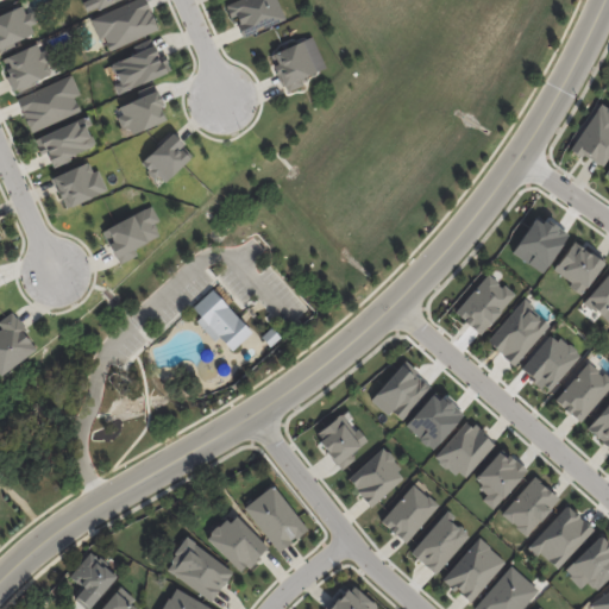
[(118,0),(82,0),(81,1),(86,13),(118,0)]
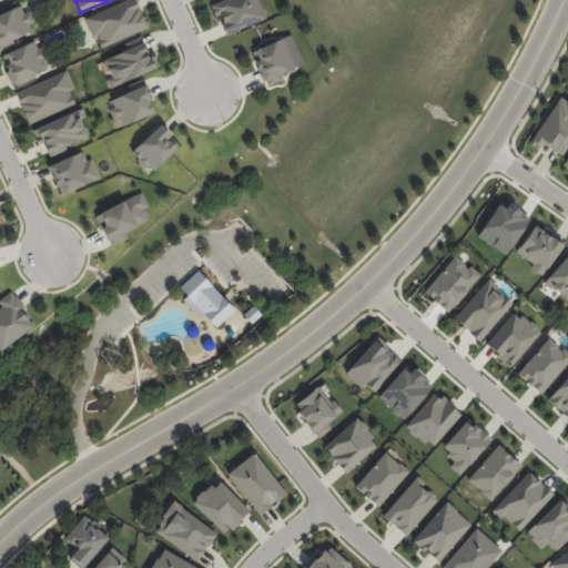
[(146,28),(135,0),(124,0),(84,17),(98,49),(146,28)]
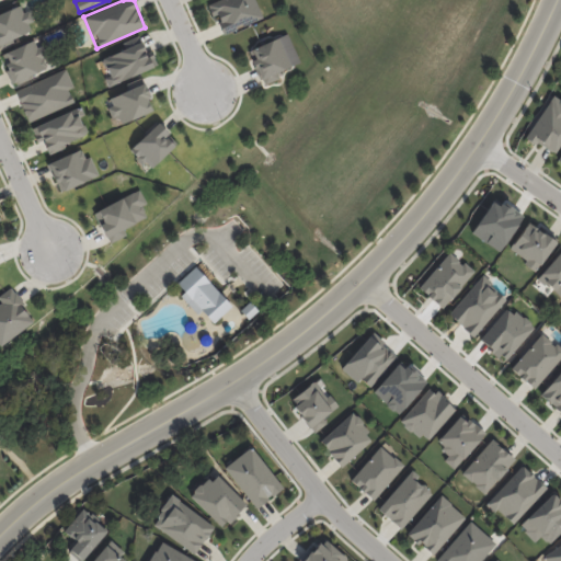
[(260,0),(267,16),(248,25),(247,23),(241,26),(242,27),(228,34),(222,22),(226,20),(222,13),(217,15),(213,6),(224,0),(260,0)]
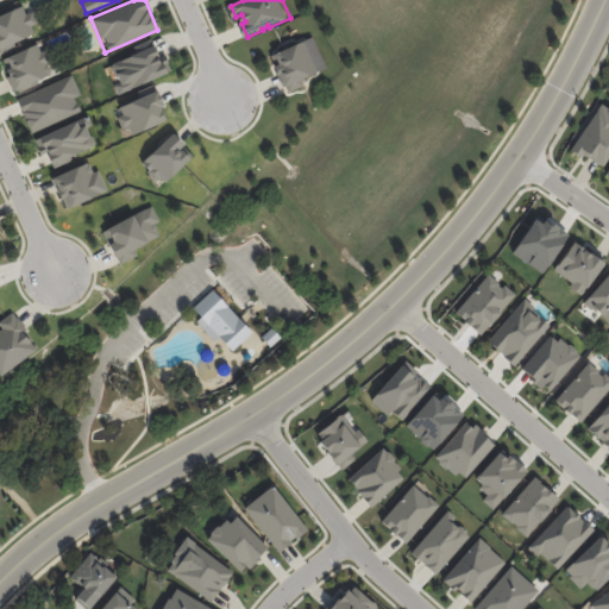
[(0,14),(0,48),(37,33),(29,12),(25,14),(22,6),(0,14)]
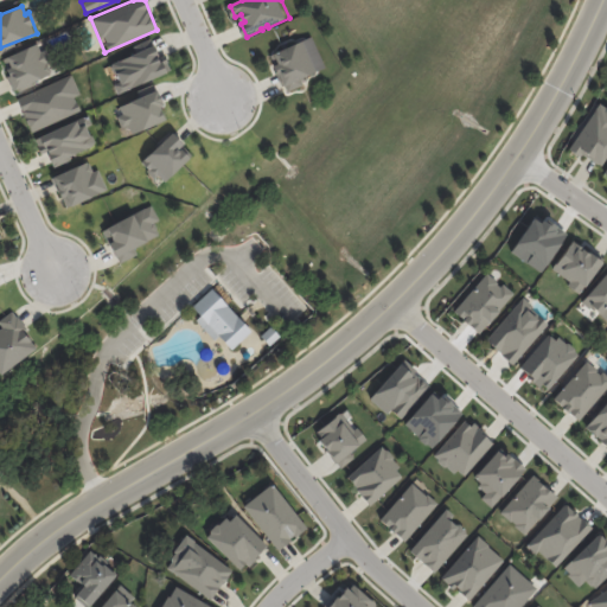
[(321,70),(319,72),(310,77),(311,80),(306,82),(307,84),(292,91),(289,84),(286,85),(281,74),(283,71),(280,64),(279,65),(274,55),(315,36),(330,66),(321,70)]
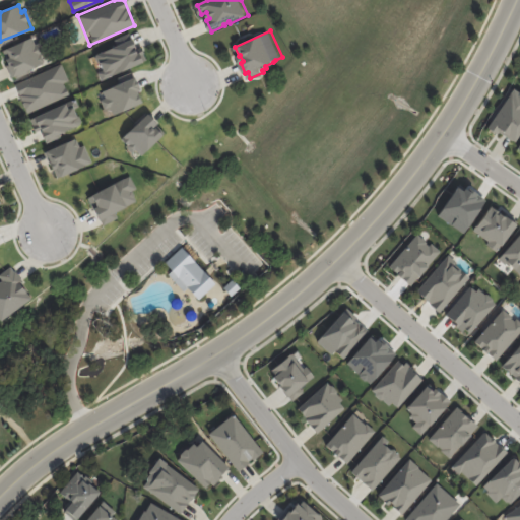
[(44,67),(35,38),(1,49),(10,77),(44,67)]
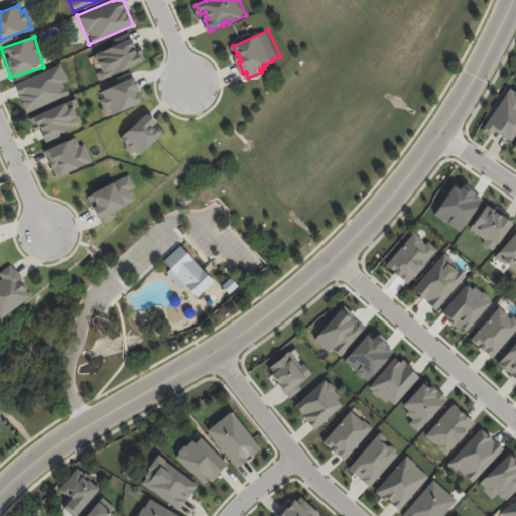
[(140,48),(134,50),(130,40),(93,52),(98,68),(95,69),(97,78),(144,62),(140,48)]
